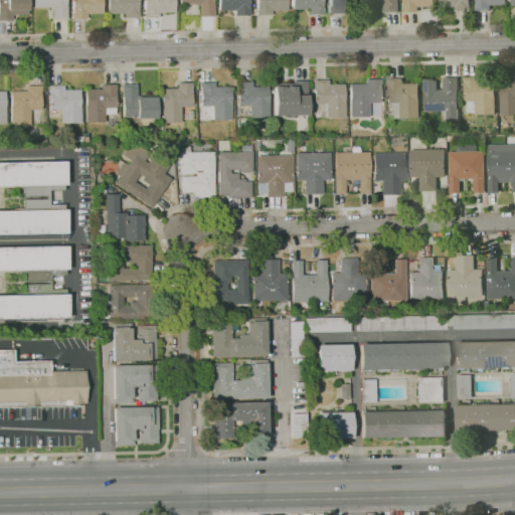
[(0,21),(0,0),(27,0),(28,15),(12,15),(12,21),(0,21)]
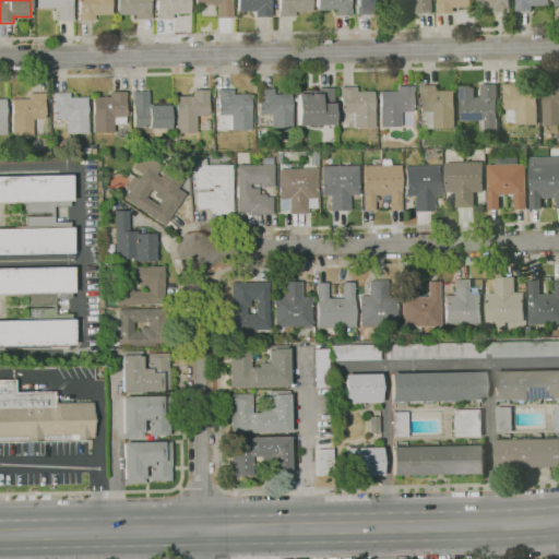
[(57,22),(57,8),(36,9),(35,0),(72,0),(73,21),(57,22)]
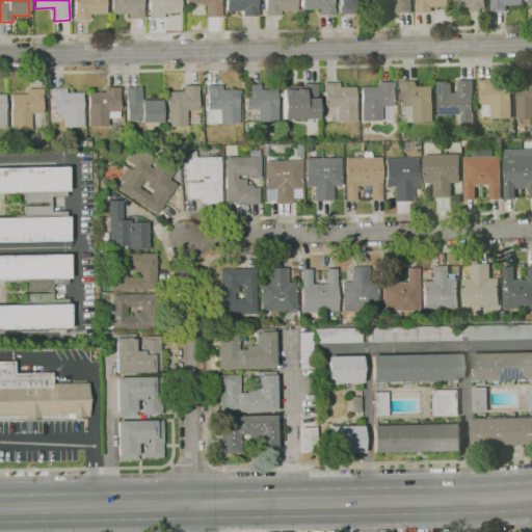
[(89,20),(75,20),(75,0),(105,0),(106,14),(89,15),(89,20)]
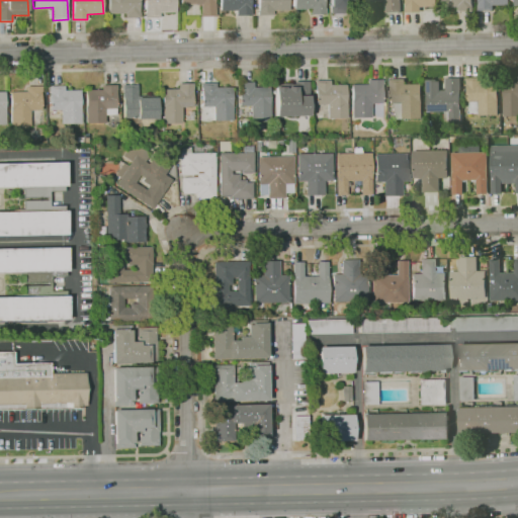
[(124,18),(124,13),(109,14),(108,0),(139,0),(139,12),(140,12),(140,17),(124,18)]
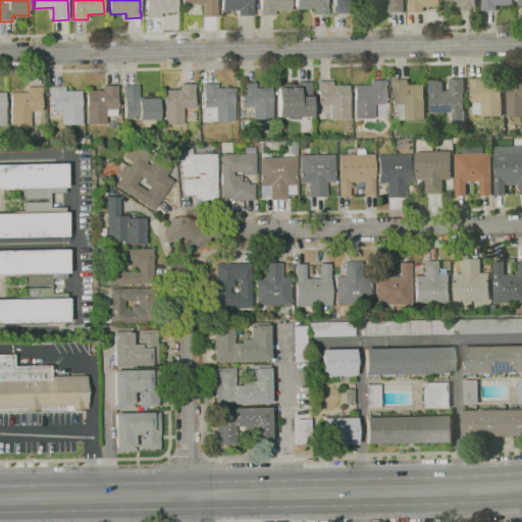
[(147,17),(146,0),(176,0),(177,12),(161,13),(161,17),(147,17)]
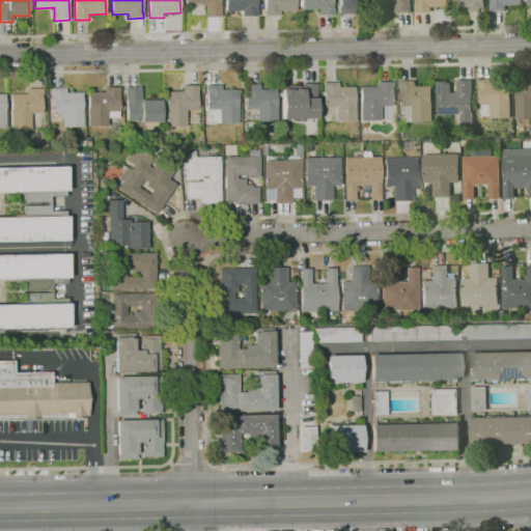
[(205,18),(205,5),(186,5),(186,0),(220,0),(221,17),(205,18)]
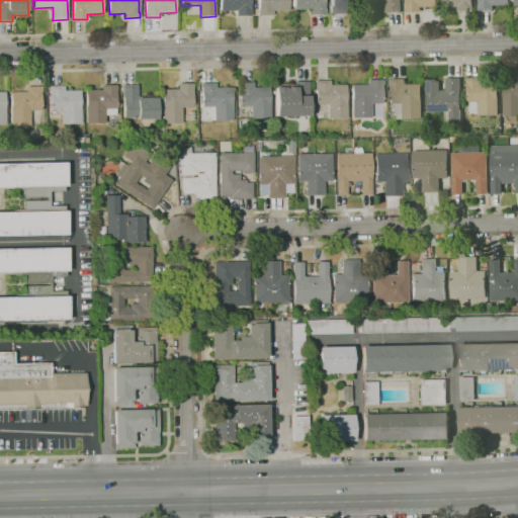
[(236,16),(236,10),(221,10),(220,0),(251,0),(251,1),(255,1),(255,8),(251,9),(252,16),(236,16)]
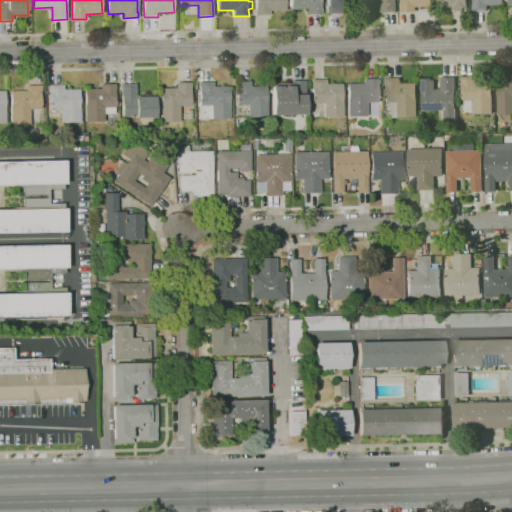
[(255,15),(255,0),(285,0),(285,10),(269,11),(269,15),(255,15)]
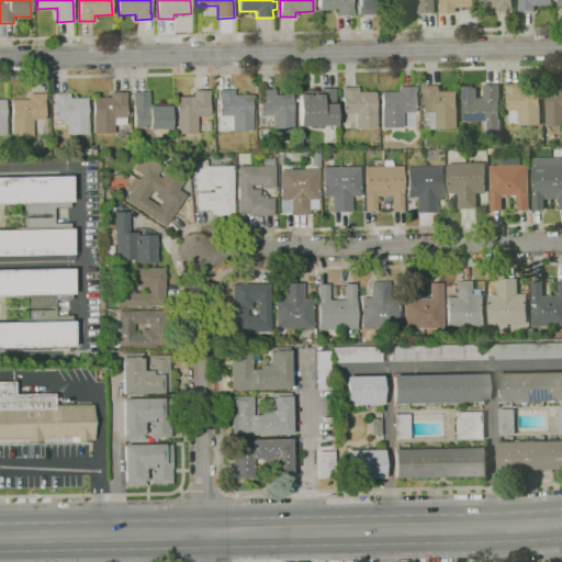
[(336,15),(336,11),(335,11),(335,10),(319,10),(318,0),(351,0),(351,9),(352,9),(352,15),(336,15)]
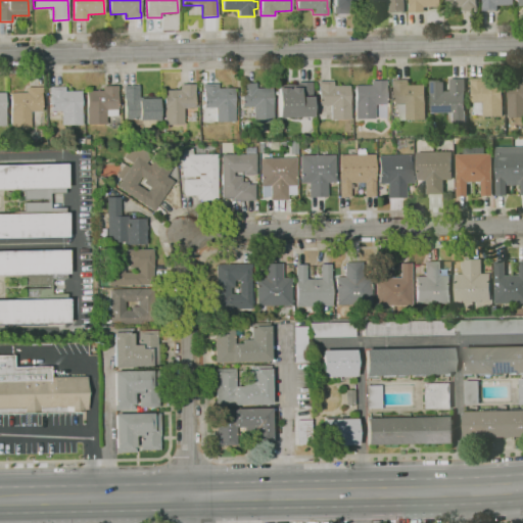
[(333,14),(333,7),(333,0),(366,0),(349,1),(349,14),(333,14)]
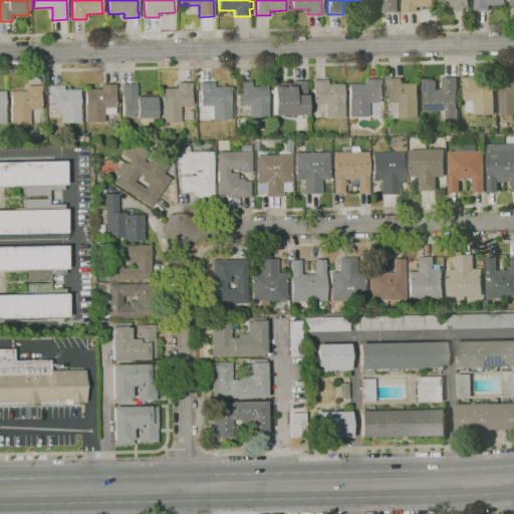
[(382,13),(382,1),(363,1),(362,0),(397,0),(398,13),(382,13)]
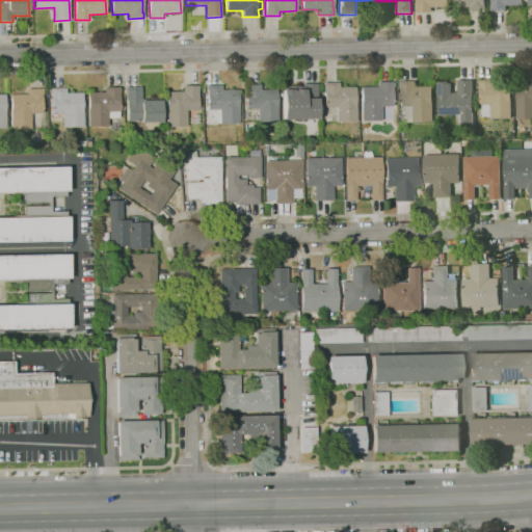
[(431,12),(417,12),(417,0),(448,0),(448,6),(431,6),(431,12)]
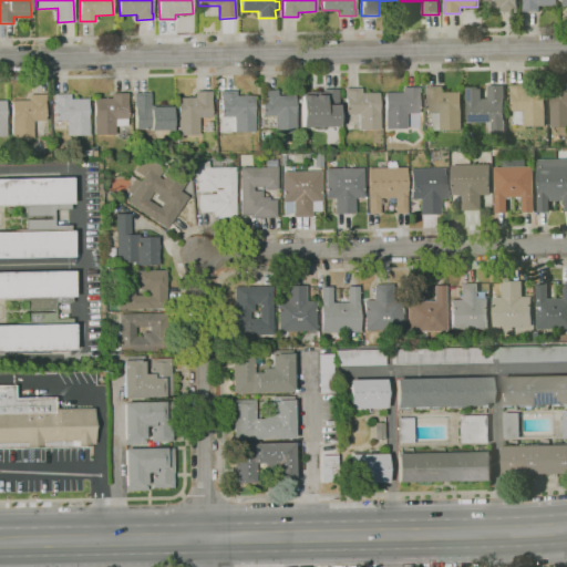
[(518,12),(502,12),(502,8),(483,8),(483,0),(516,0),(517,7),(518,7),(518,12)]
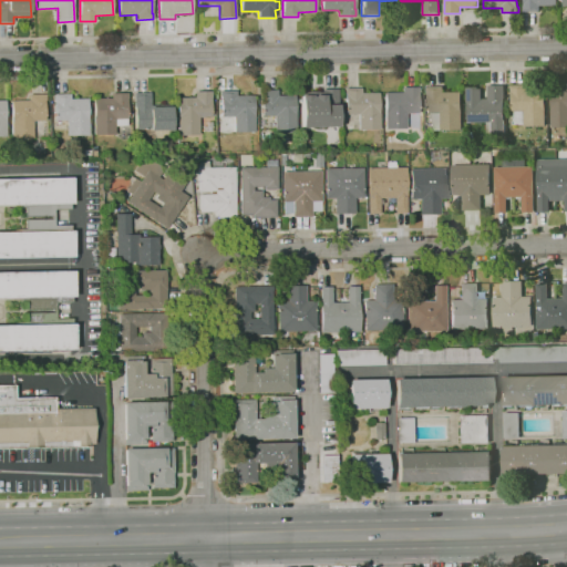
[(539,11),(524,12),(524,0),(559,0),(559,1),(557,1),(557,6),(539,6),(539,11)]
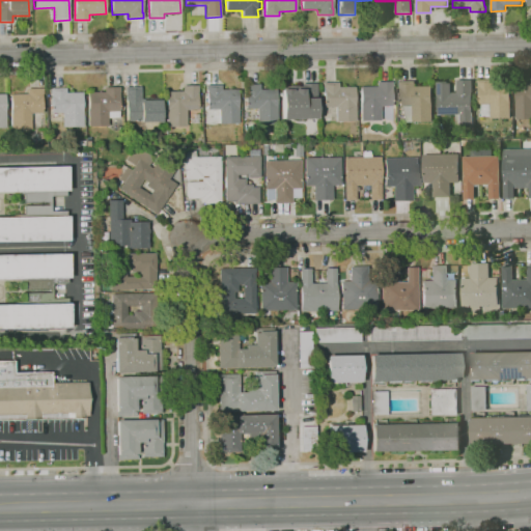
[(511,118),(492,118),(491,116),(482,116),(482,104),(479,105),(478,85),(477,79),(494,79),(494,84),(510,83),(511,118)]
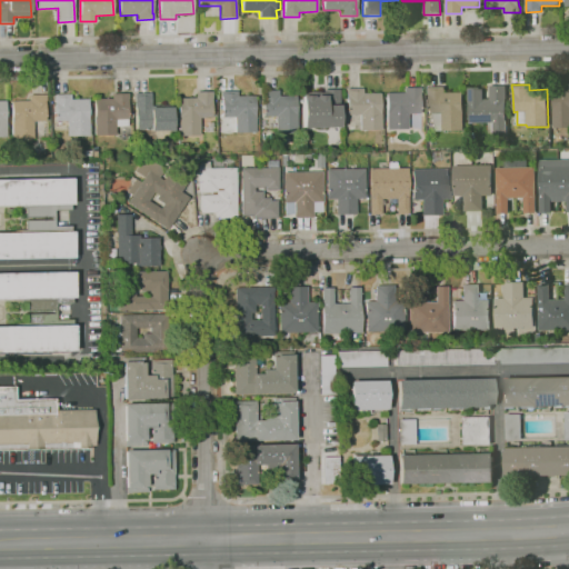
[(493,137),(493,122),(469,123),(468,102),(468,88),(480,88),(480,89),(482,89),(483,99),(490,99),(489,86),(506,86),(506,99),(505,99),(506,119),(507,136),(493,137)]
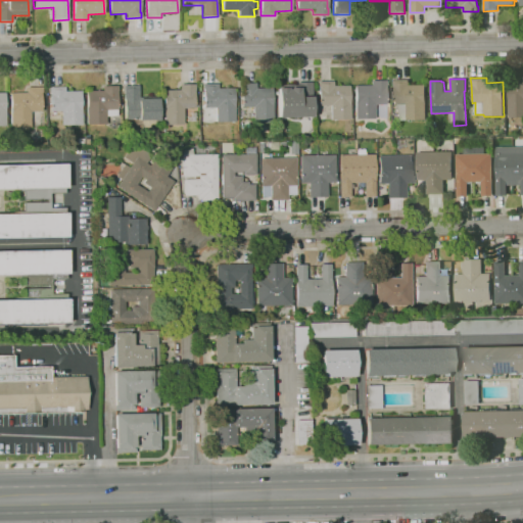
[(374,119),(354,119),(354,85),(371,85),(371,80),(386,80),(386,85),(385,85),(385,104),(374,104),(374,119)]
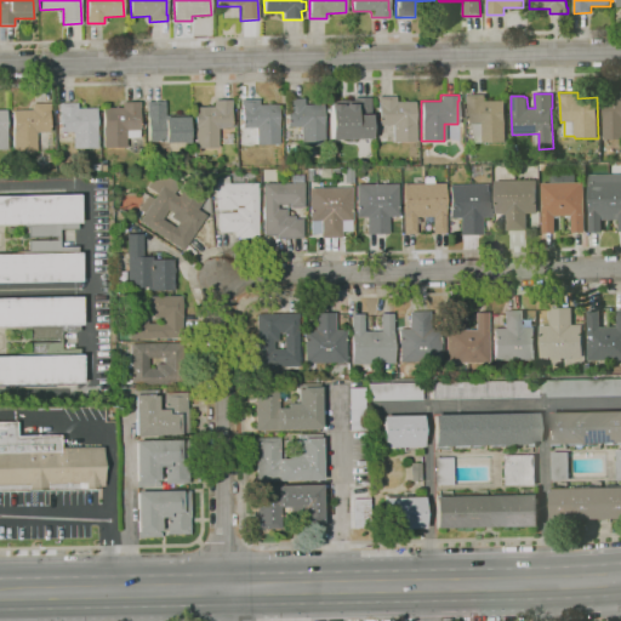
[(483,143),(483,142),(473,142),(473,124),(468,124),(468,103),(467,103),(467,95),(485,95),(485,101),(505,101),(506,142),(483,143)]
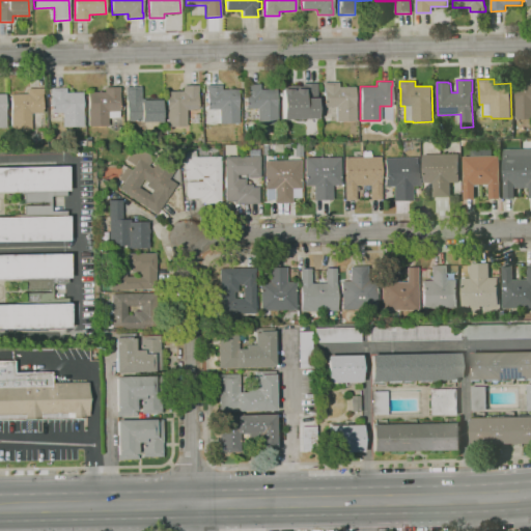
[(336,121),(335,107),(324,108),(323,88),(323,83),(338,82),(338,87),(354,86),(355,120),(336,121)]
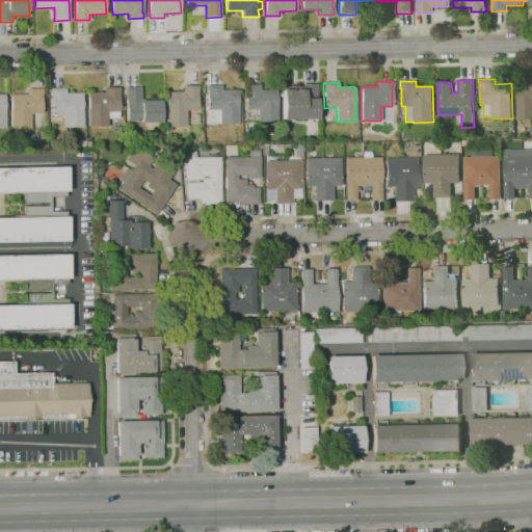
[(282,120),(282,86),(302,86),(302,84),(317,83),(318,97),(317,97),(317,120),(282,120)]
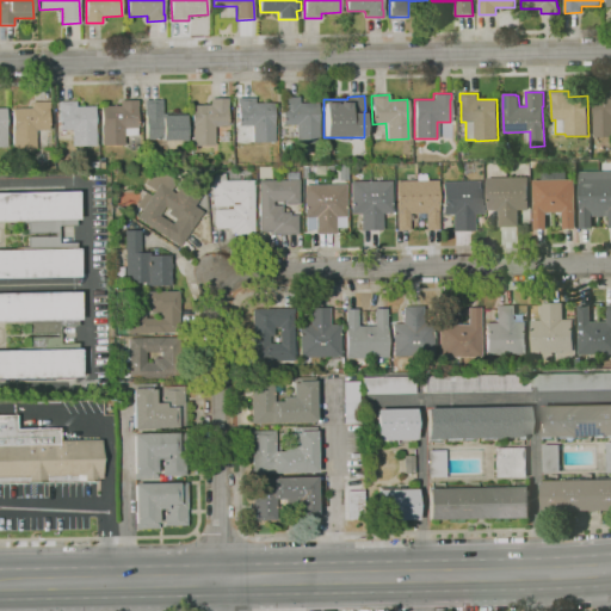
[(296,143),(296,125),(283,125),(282,97),(298,97),(298,103),(318,103),(318,124),(319,124),(319,142),(296,143)]
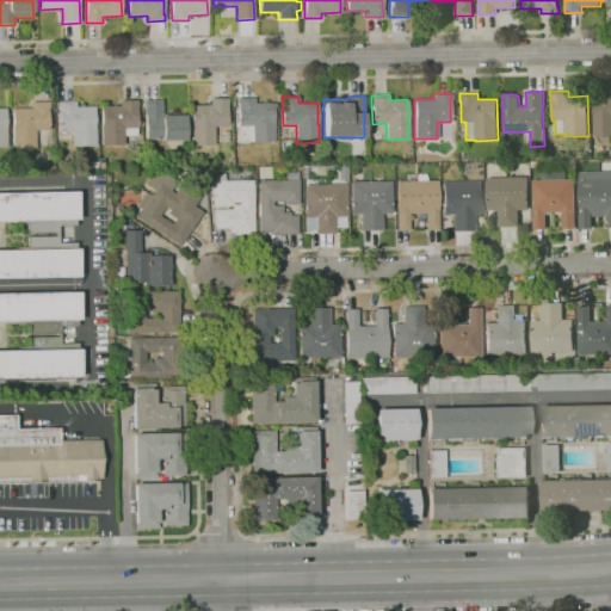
[(610,139),(594,139),(593,97),(610,97),(610,139)]
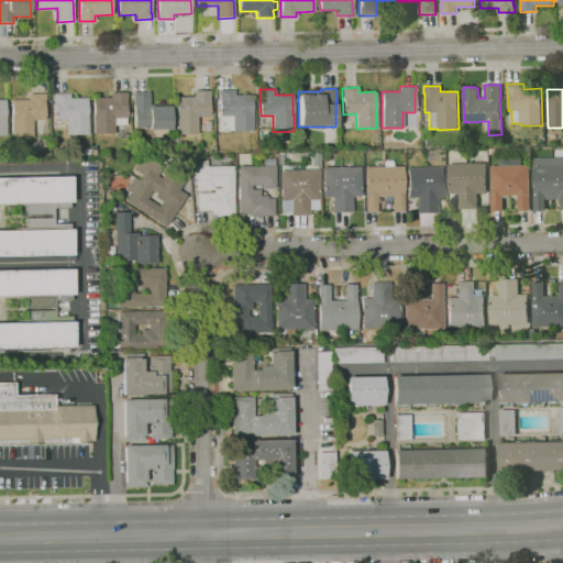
[(177,134),(176,112),(174,112),(174,109),(176,109),(176,97),(194,97),(194,91),(210,90),(210,97),(209,97),(209,117),(197,117),(198,133),(177,134)]
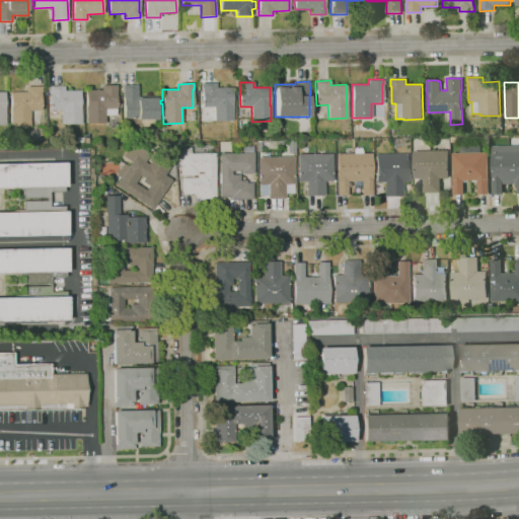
[(214,121),(214,106),(202,106),(202,91),(201,91),(201,83),(216,83),(216,87),(232,87),(232,106),(233,121),(214,121)]
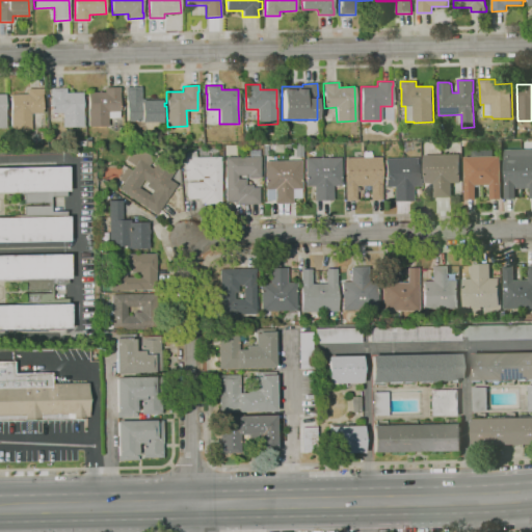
[(161,123),(140,123),(140,122),(127,122),(127,100),(126,100),(126,86),(141,86),(141,100),(161,100),(161,123)]
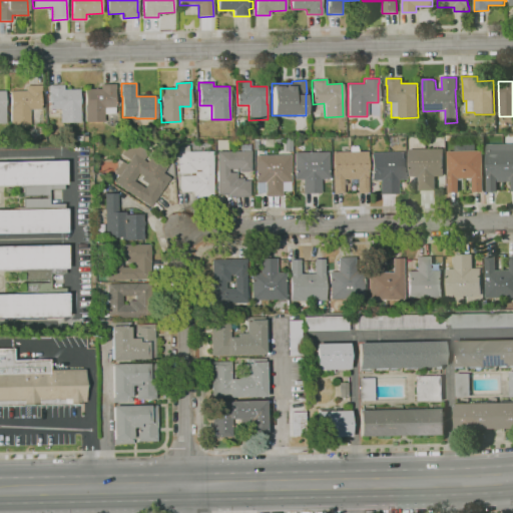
[(85,121),(84,89),(101,88),(101,84),(115,84),(115,89),(114,89),(115,107),(114,107),(114,114),(104,114),(104,121),(85,121)]
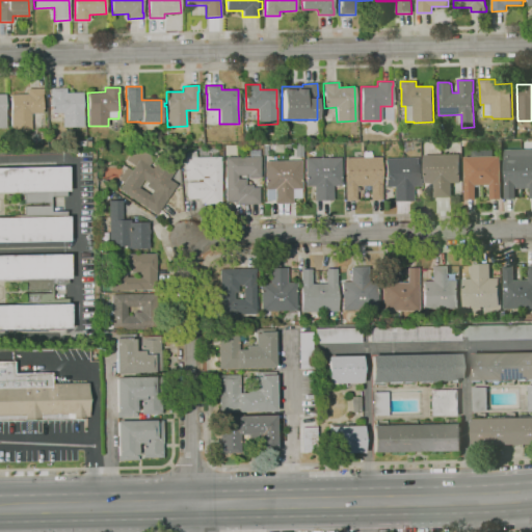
[(11,130),(10,95),(27,95),(27,89),(43,88),(43,95),(42,95),(42,113),(30,113),(30,130),(11,130)]
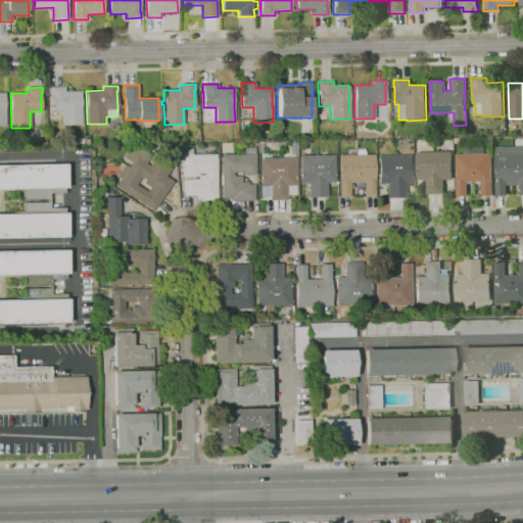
[(62,126),(61,111),(50,111),(50,106),(50,92),(49,92),(48,88),(64,87),(64,92),(81,91),(81,109),(82,109),(82,125),(62,126)]
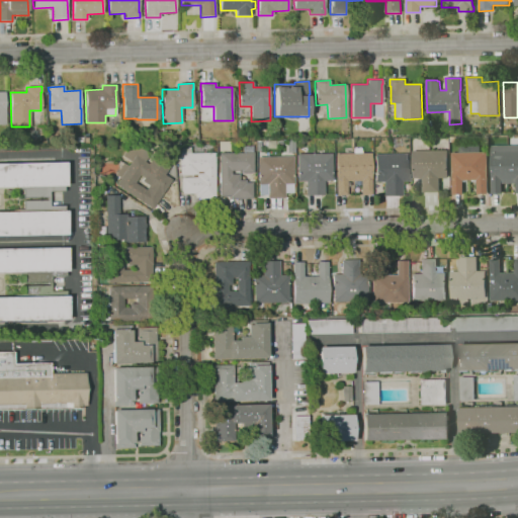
[(185,119),(184,115),(188,115),(188,112),(193,111),(193,119),(185,119)]
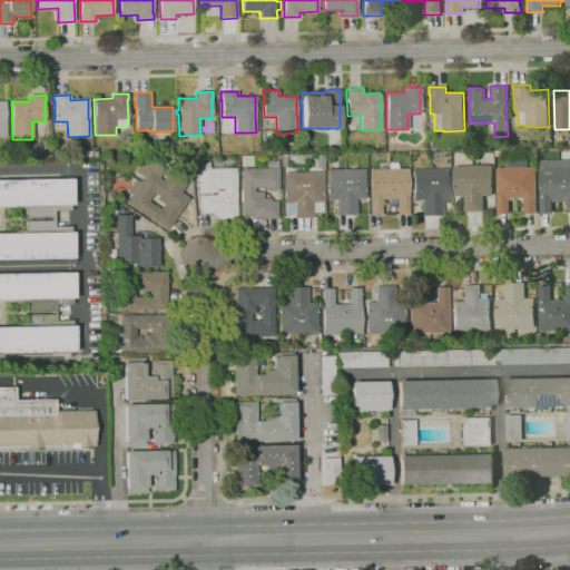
[(167,229),(127,204),(131,196),(126,192),(140,169),(137,167),(144,157),(164,169),(158,178),(163,180),(172,166),(189,178),(180,193),(188,197),(167,229)]
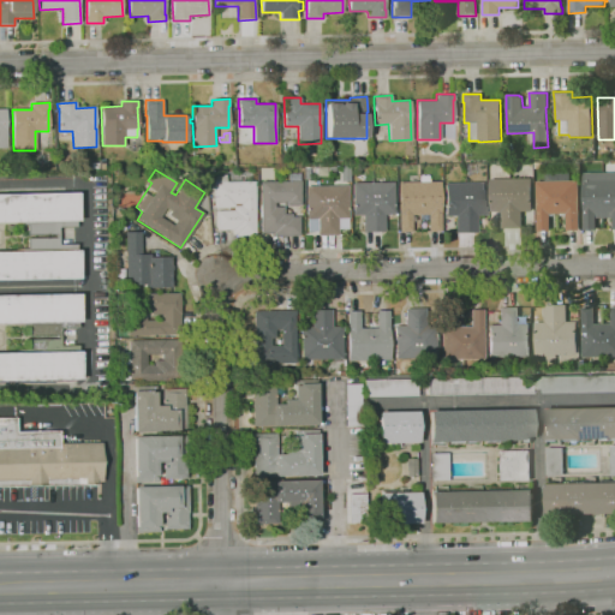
[(270,236),(270,233),(261,233),(261,214),(258,214),(258,207),(261,207),(260,181),(287,181),(287,172),(299,172),(299,180),(300,180),(300,206),(282,206),(282,213),(285,213),(285,214),(291,214),(291,218),(299,218),(299,236),(270,236)]
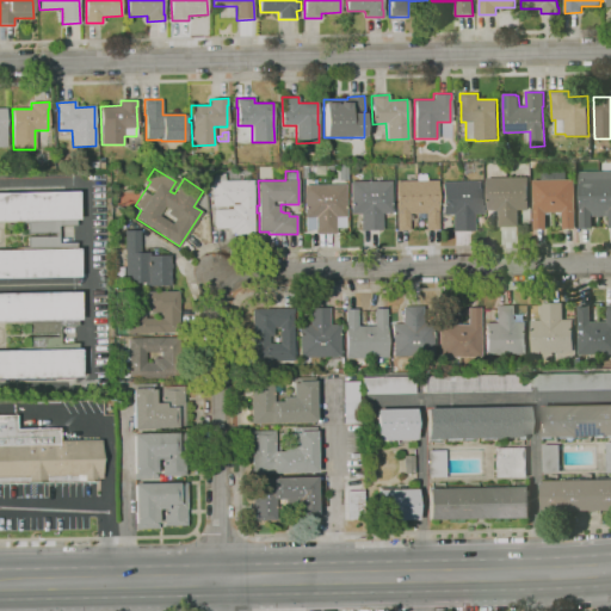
[(610,228),(609,228),(609,216),(592,216),(592,228),(580,228),(579,172),(610,171),(610,228)]
